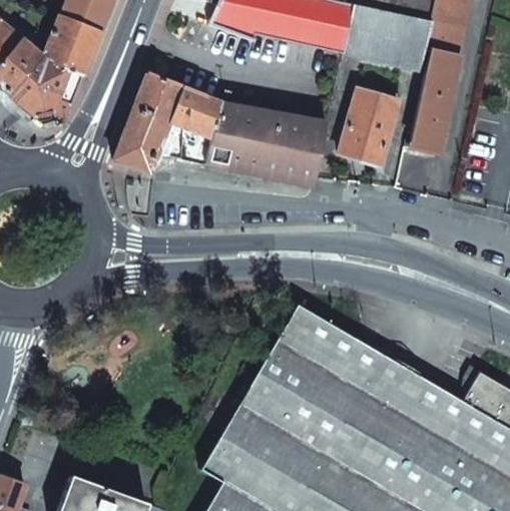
[(70,0),(107,14),(111,0),(70,0)]
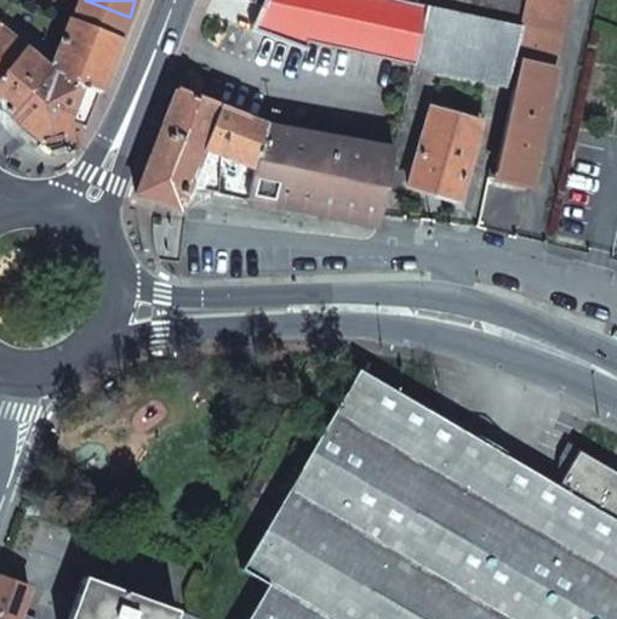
[(256,0),(264,4),(256,26),(312,49),(313,41),(416,63),(429,5),(420,3),(407,0),(256,0)]
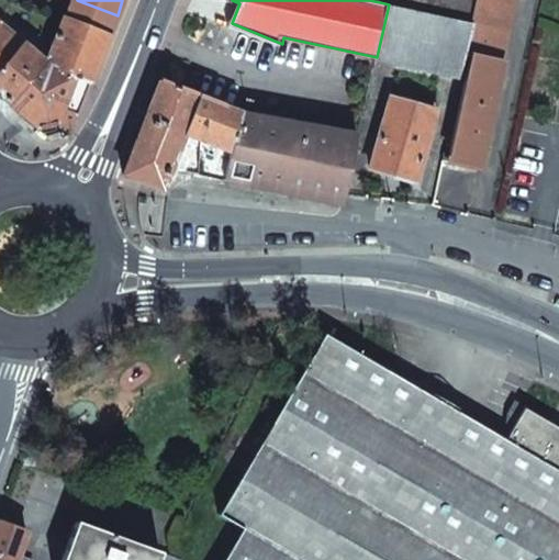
[(380,0),(380,2),(389,4),(473,22),(479,0),(380,0)]
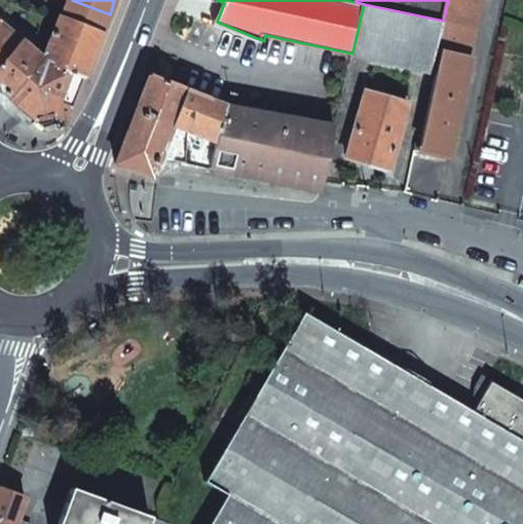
[(448,0),(443,21),(443,23),(479,31),(486,0),(448,0)]
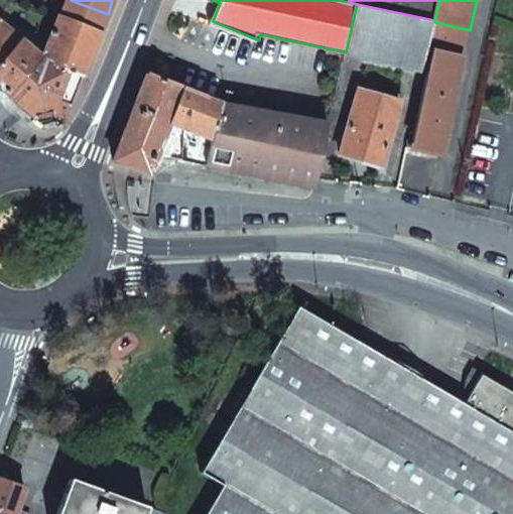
[(357,4),(346,52),(424,69),(428,48),(434,22),(434,20),(357,4)]
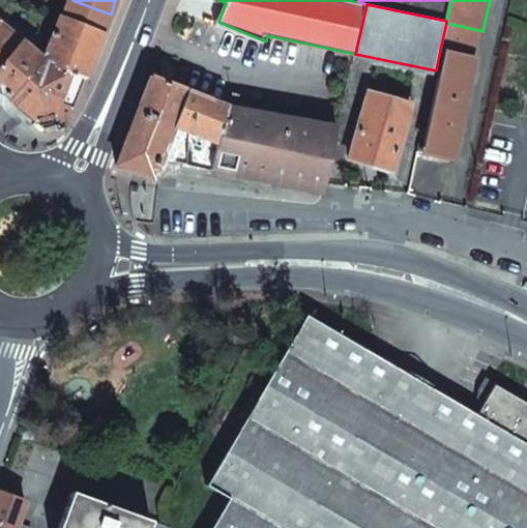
[(0,67),(0,88),(37,121),(53,116),(59,100),(70,71),(85,78),(104,30),(62,13),(53,40),(65,45),(58,65),(47,58),(25,40),(22,44),(20,42),(0,67)]
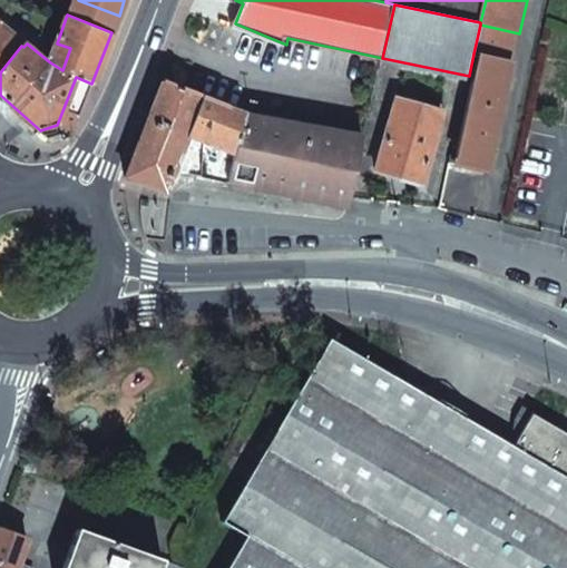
[(0,72),(21,46),(1,28),(5,23),(0,19),(0,72)]
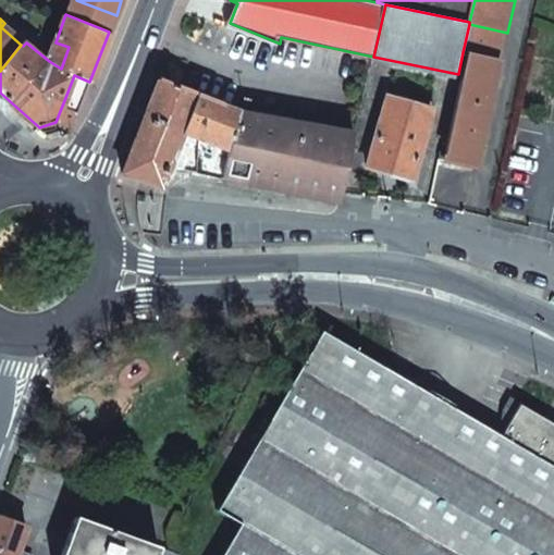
[(507,33),(469,24),(463,52),(470,53),(447,153),(450,155),(470,159),(468,165),(478,168),(507,33)]
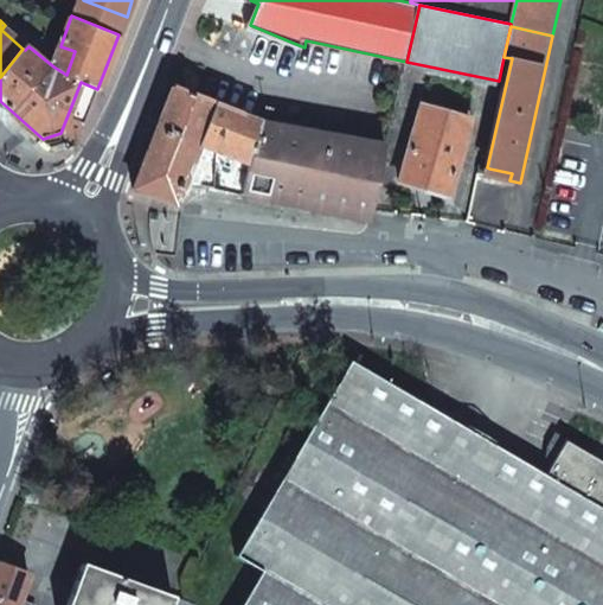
[(97,89),(81,82),(68,115),(84,122),(97,89)]
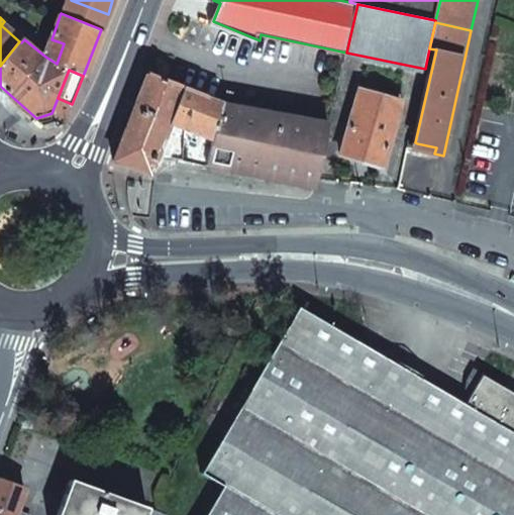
[(148,74),(115,158),(150,173),(157,158),(207,166),(219,103),(223,104),(224,101),(207,95),(206,97),(148,74)]
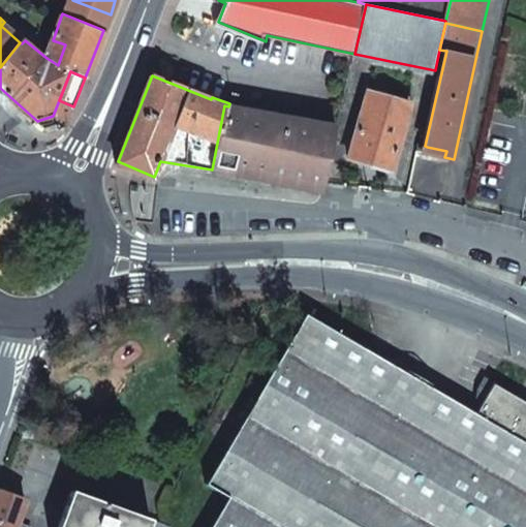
[(349,159),(393,172),(412,102),(369,90),(349,159)]
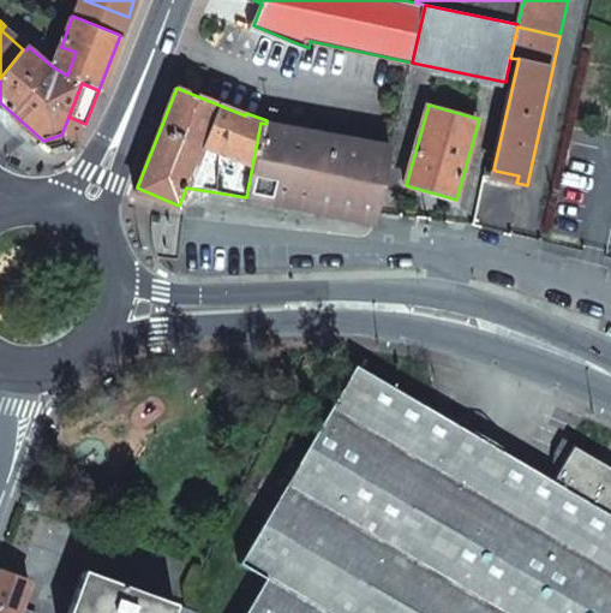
[(271,125),(265,124),(261,123),(246,197),(376,219),(393,147),(271,124),(271,125)]
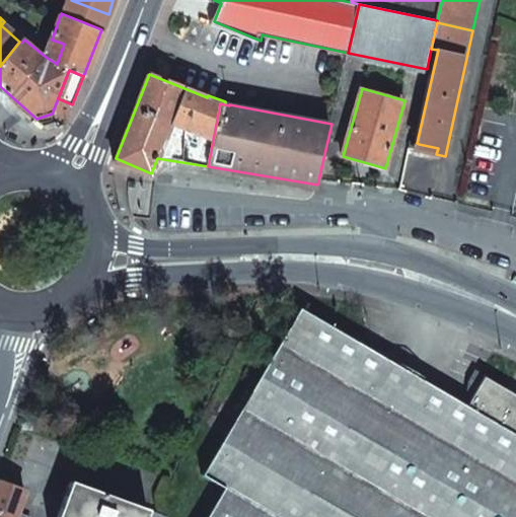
[(419,144),(417,143),(416,149),(436,154),(438,148),(419,144)]
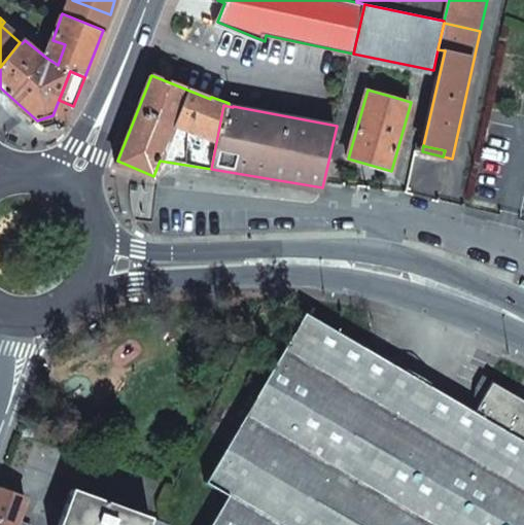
[(523,398),(493,382),(476,411),(307,312),(205,481),(228,495),(212,524),(211,524),(523,524),(523,398)]
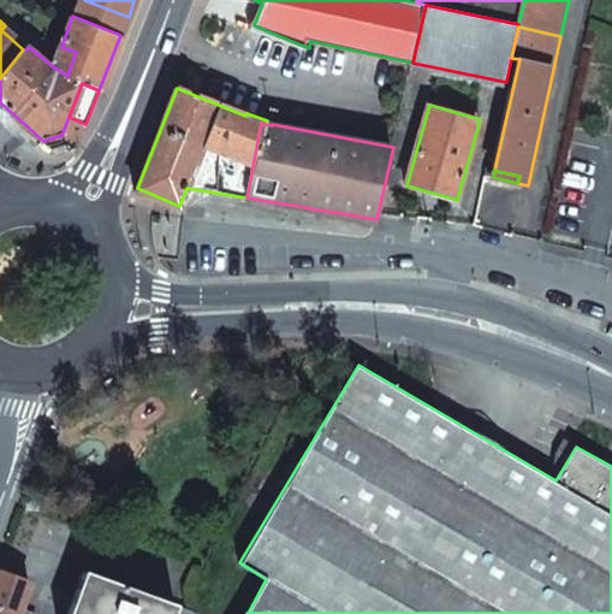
[(0,613),(37,613),(39,613),(22,608),(31,583),(0,570),(0,613)]
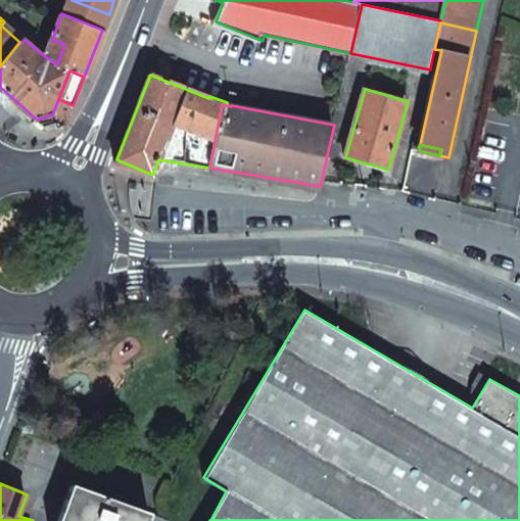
[(170,520),(171,519),(74,484),(59,520),(170,520)]
